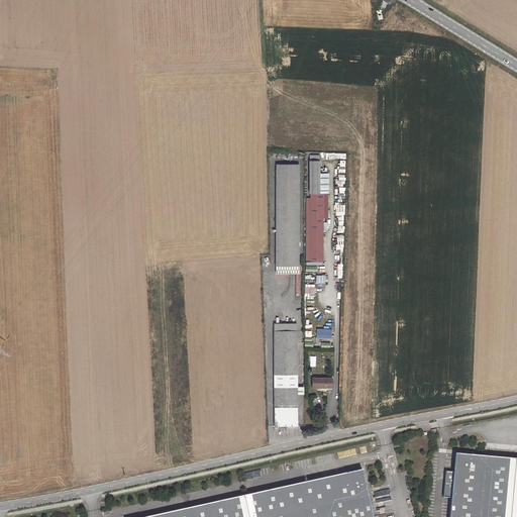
[(321,154),(311,154),(311,193),(330,192),(331,173),(321,173),(321,154)]
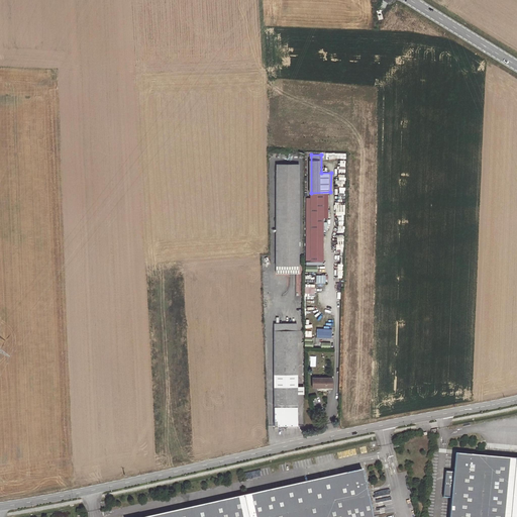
[(277,225),(277,265),(299,265),(299,255),(299,207),(299,163),(277,162),(277,225)]
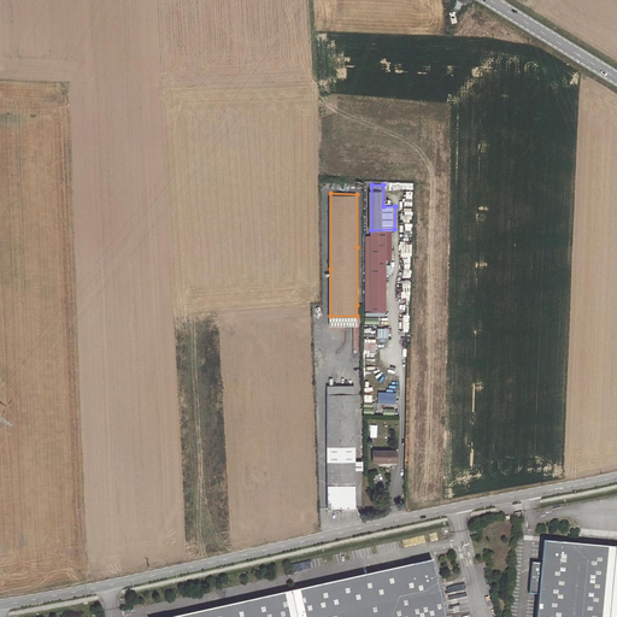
[(372,235),(372,250),(386,250),(387,235),(372,235)]
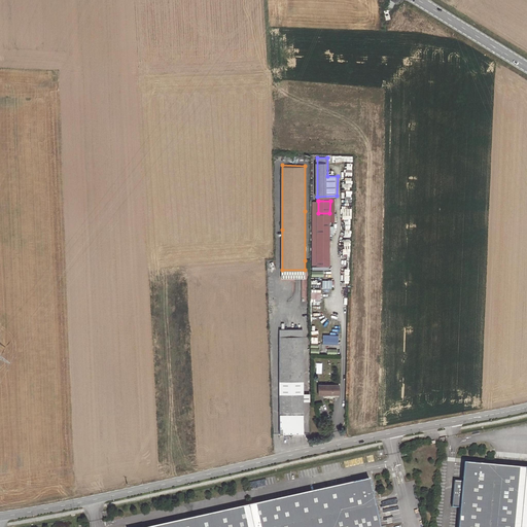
[(329,213),(318,213),(318,259),(330,259),(329,221),(329,214),(329,213)]
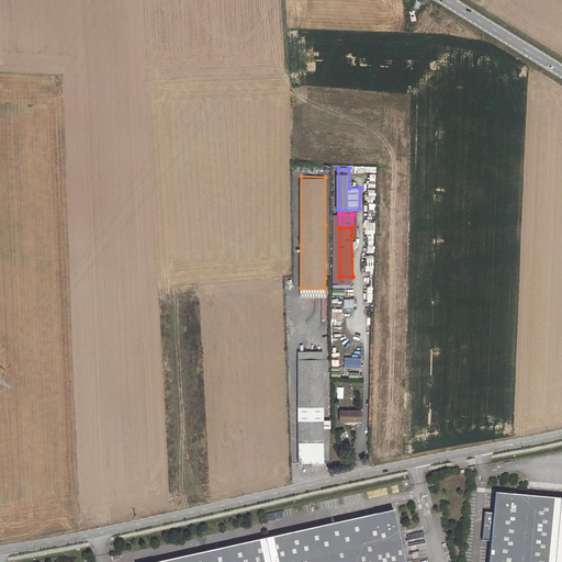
[(325,296),(325,288),(301,288),(300,296),(325,296)]
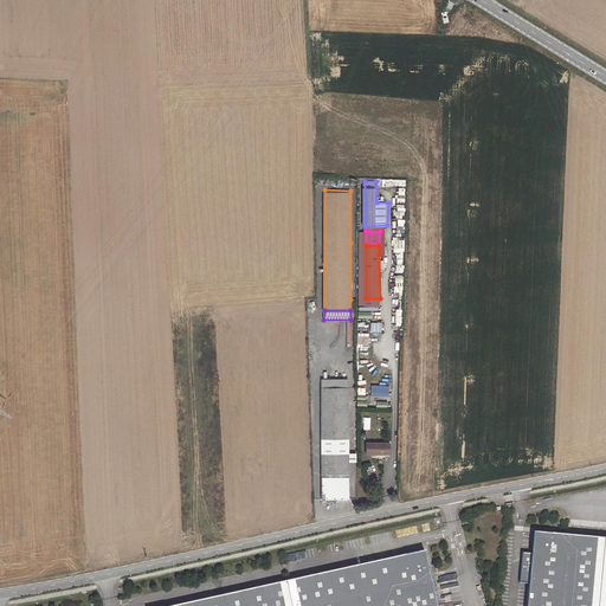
[(356,333),(355,346),(367,346),(367,334),(356,333)]
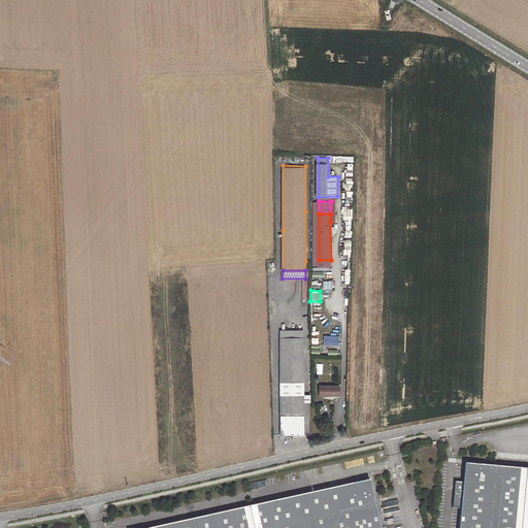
[(282,329),(281,349),(282,397),(282,433),(304,433),(305,425),(304,329),(282,329)]
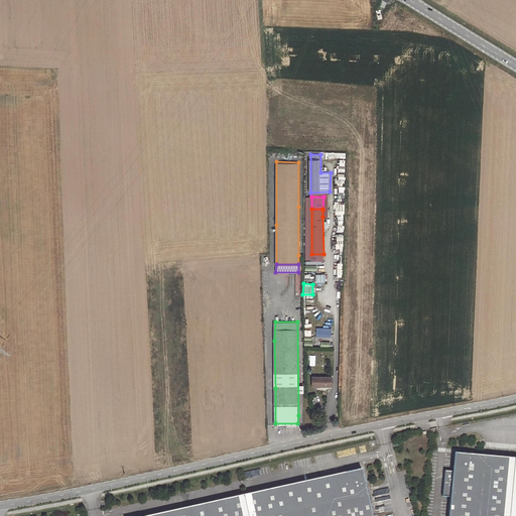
[(335,373),(314,373),(313,383),(335,383),(335,373)]
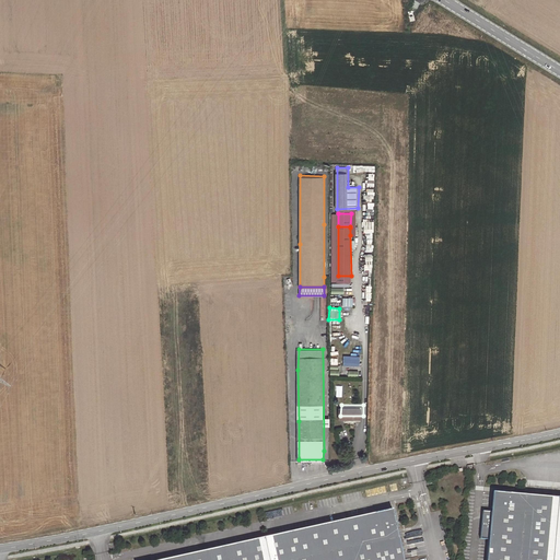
[(559,559),(559,498),(492,491),(490,512),(482,511),(480,539),(488,539),(486,559),(559,559)]
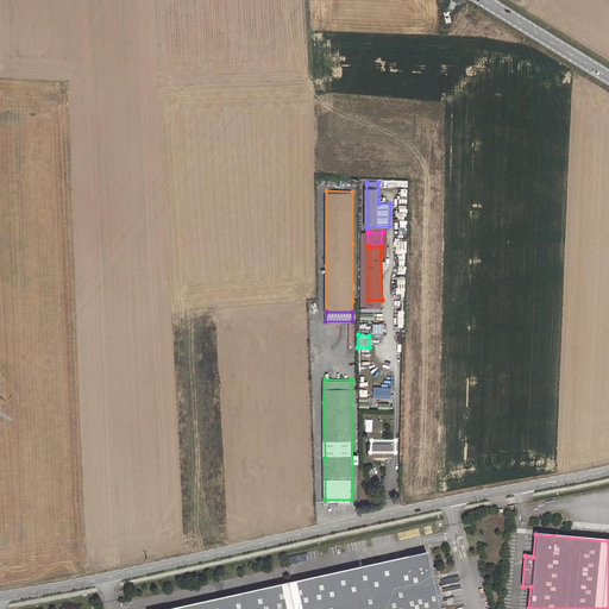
[(439,608),(427,553),(170,608),(439,608)]
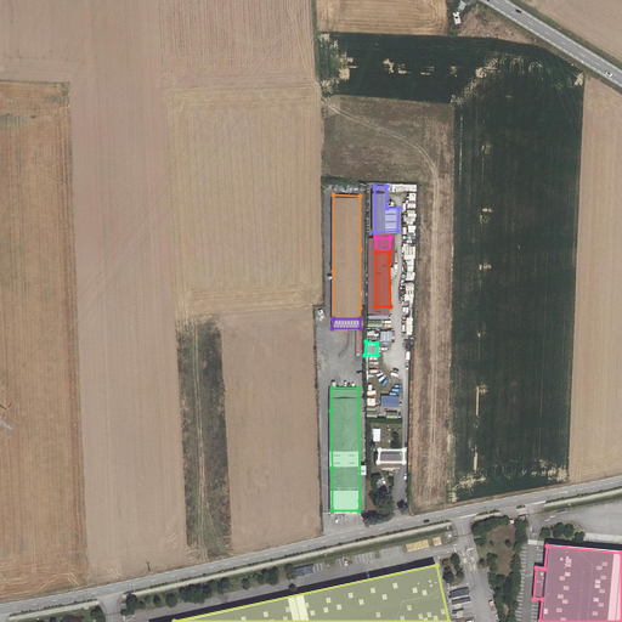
All buildings are outlined.
